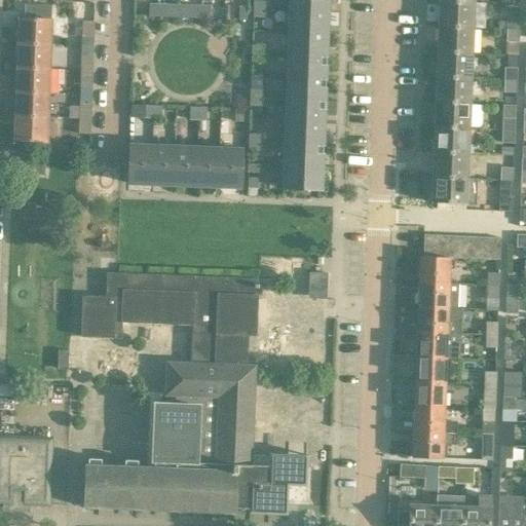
[(288,0),(288,10),(328,11),(328,0),(288,0)]
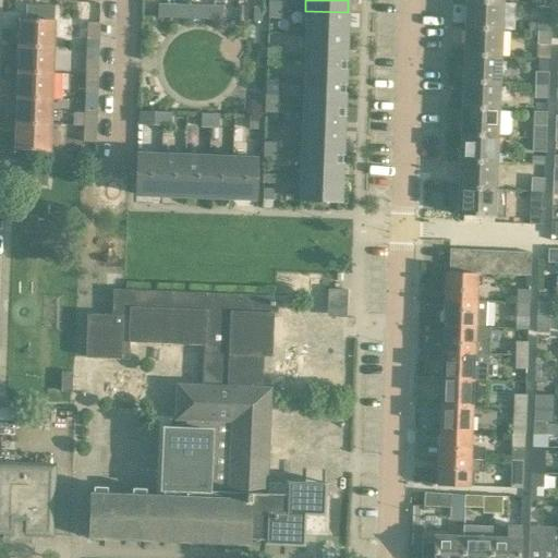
[(269,1),(268,10),(282,10),(282,1),(269,1)]
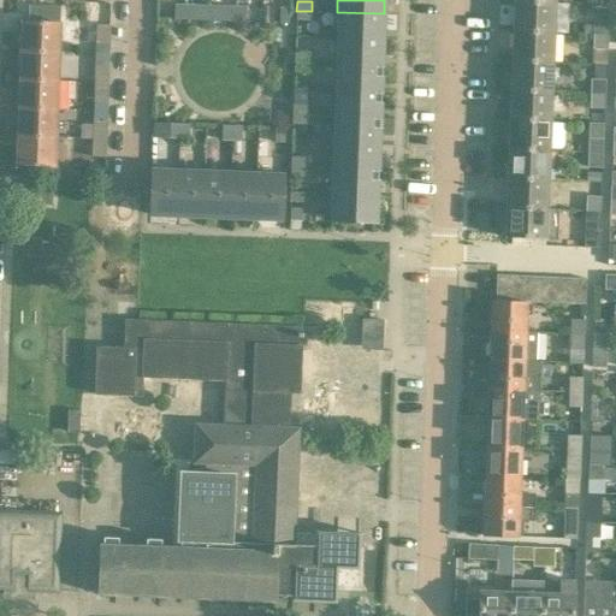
[(514,1),(513,30),(554,33),(555,4),(514,1)]
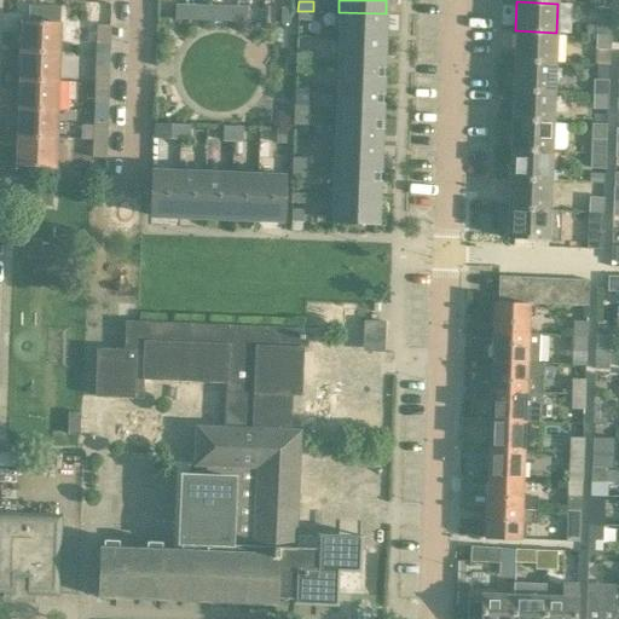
[(175,5),(174,19),(185,19),(185,5),(175,5)]
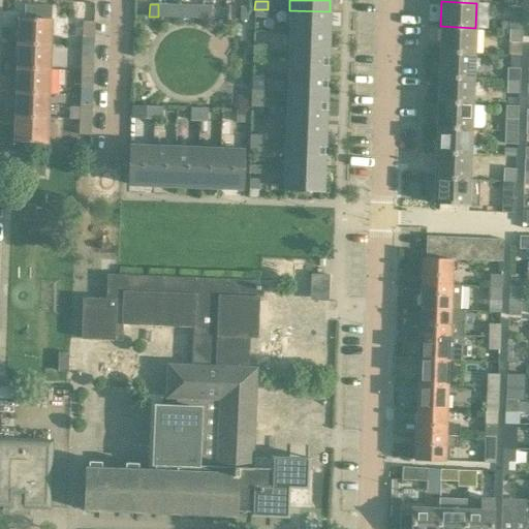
[(158,4),(158,17),(165,18),(166,4),(158,4)]
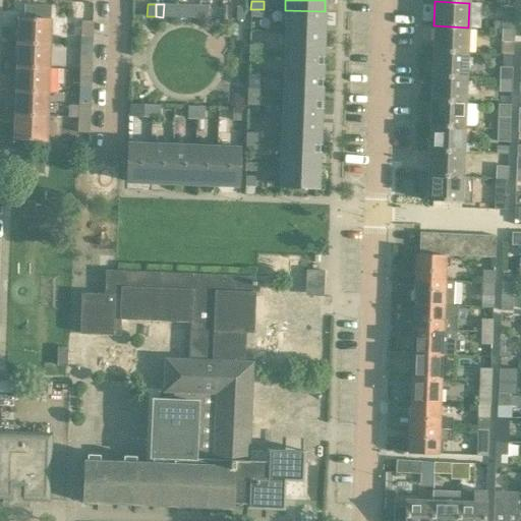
[(191,5),(191,18),(199,18),(199,5),(191,5)]
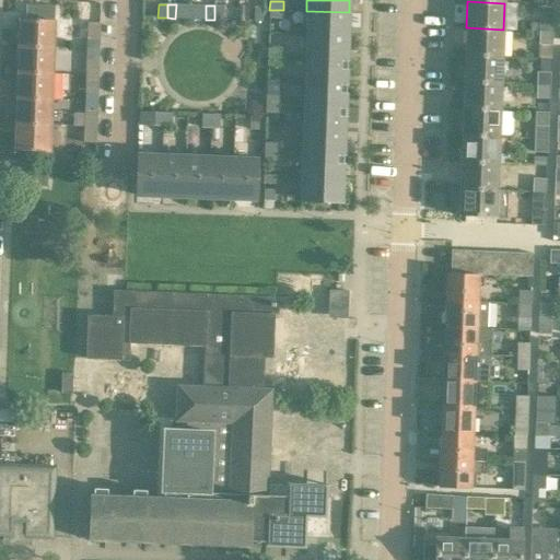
[(214,6),(214,20),(223,20),(223,6),(214,6)]
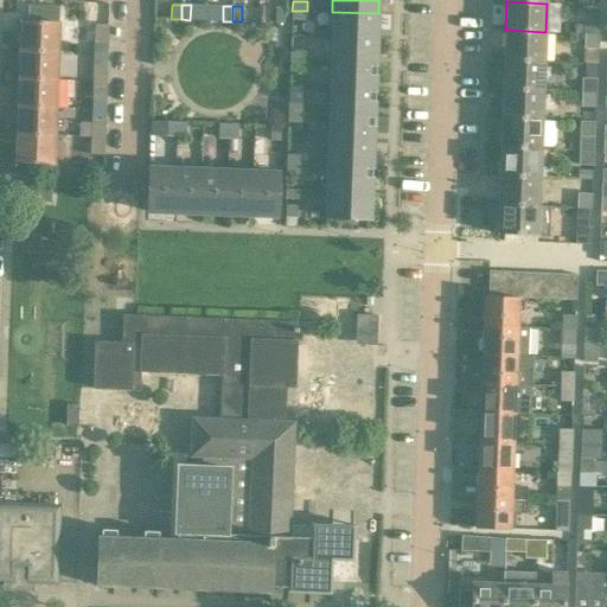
[(292,11),(292,20),(306,20),(307,11),(292,11)]
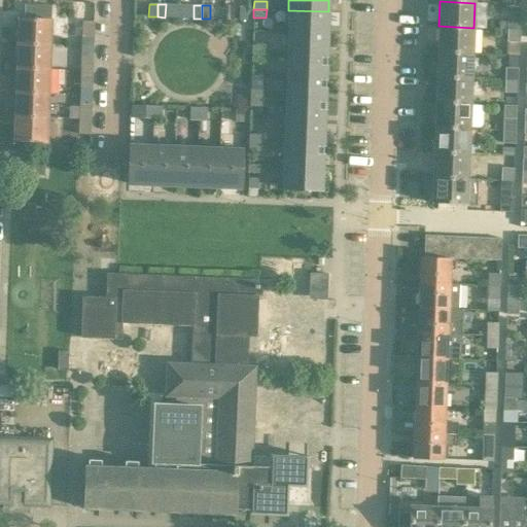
[(288,10),(287,32),(327,34),(328,11),(288,10)]
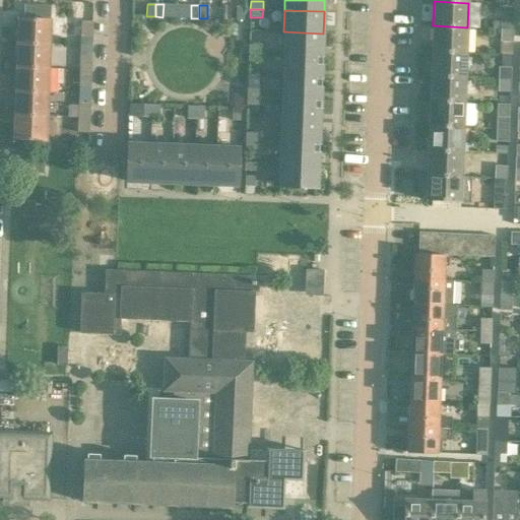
[(501,17),(501,29),(513,30),(513,18),(501,17)]
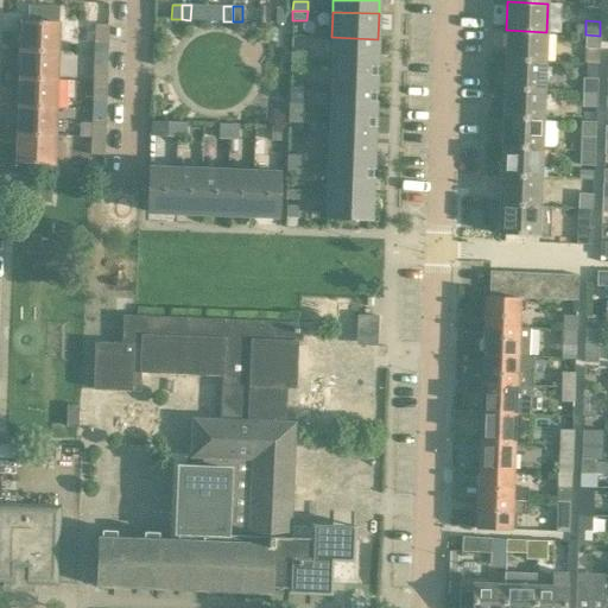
[(21,23),(20,52),(57,54),(58,24),(21,23)]
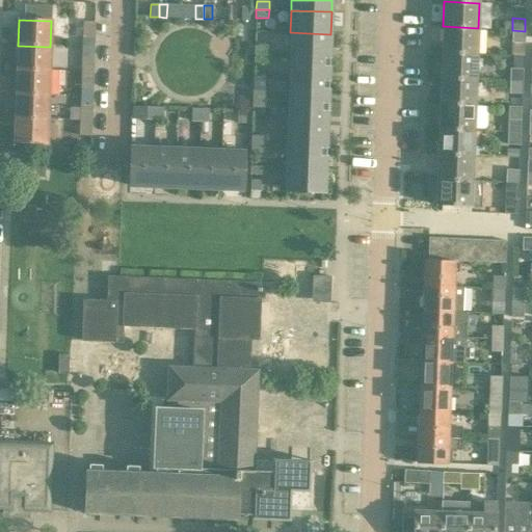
[(82,23),(82,37),(94,38),(95,23),(82,23)]
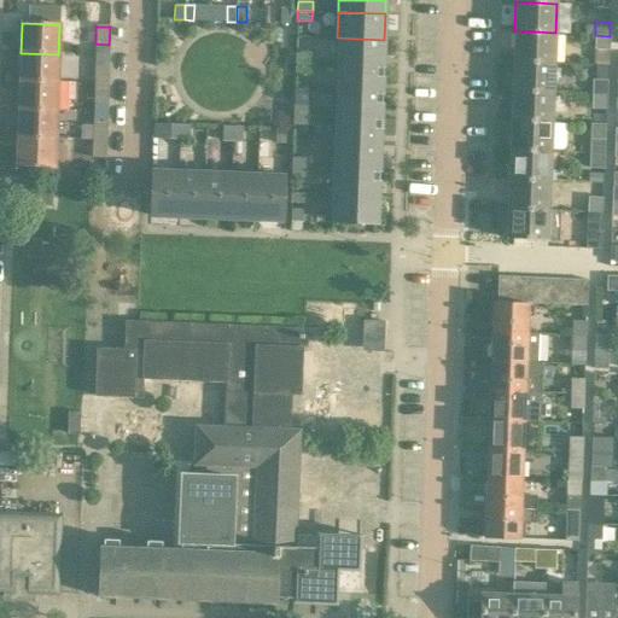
[(514,30),(513,62),(554,63),(555,33),(514,30)]
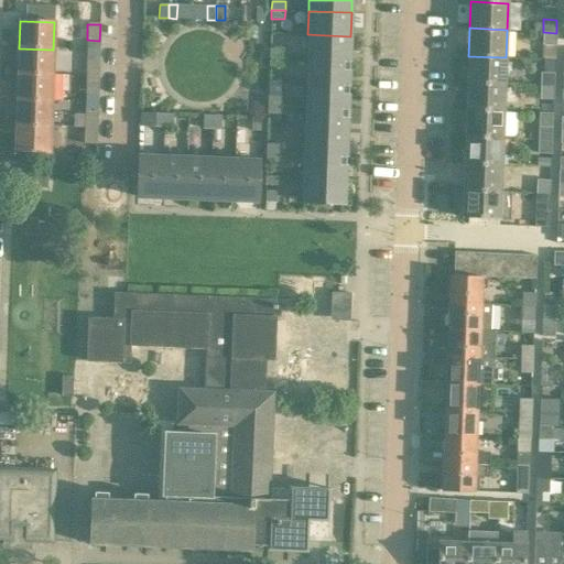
[(542,45),(554,45),(555,45),(556,33),(543,32),(542,45)]
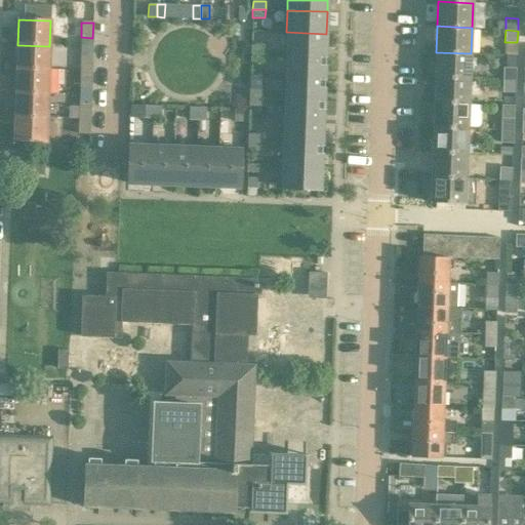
[(286,32),(285,54),(325,56),(326,34),(286,32)]
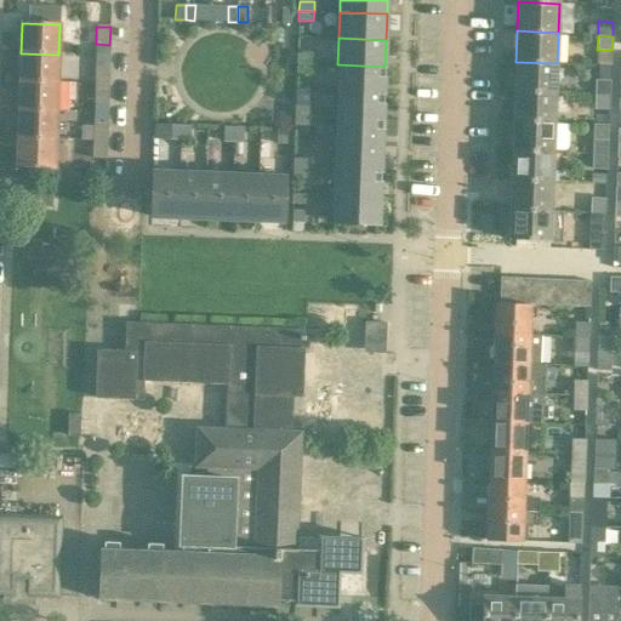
[(21,53),(20,81),(57,83),(58,55),(21,53)]
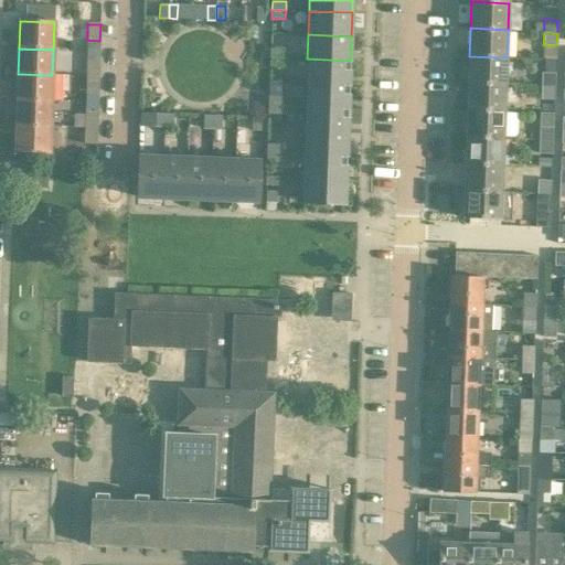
[(270,49),(270,57),(284,59),(285,50),(270,49)]
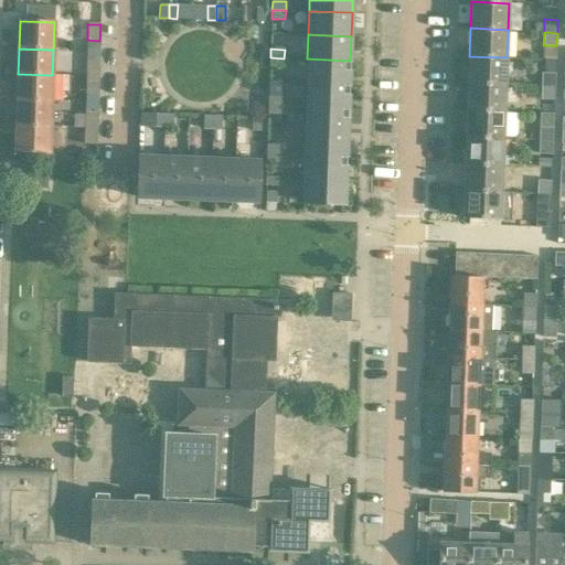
[(469,56),(468,83),(505,85),(507,57),(469,56)]
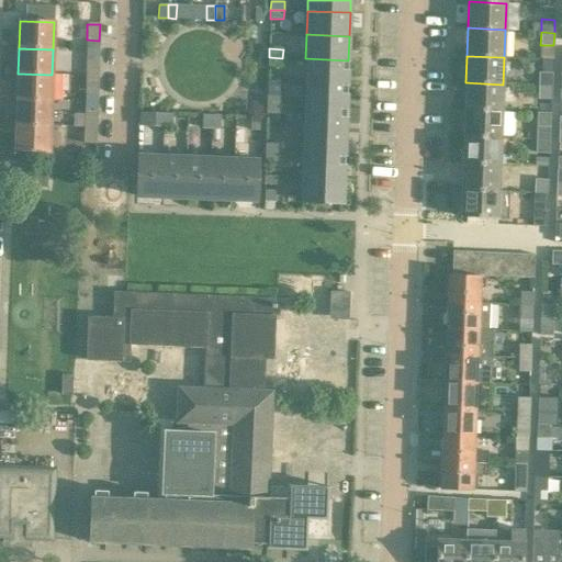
[(269,57),(268,66),(282,67),(282,58),(269,57)]
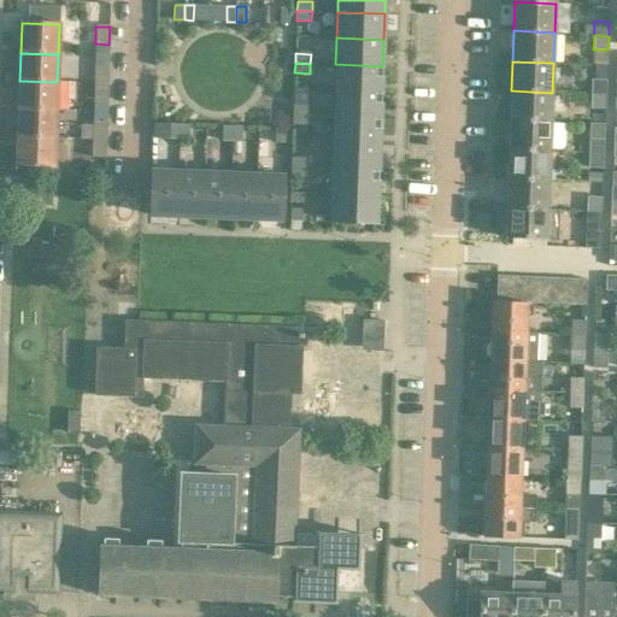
[(335,64),(335,90),(382,92),(382,66),(335,64)]
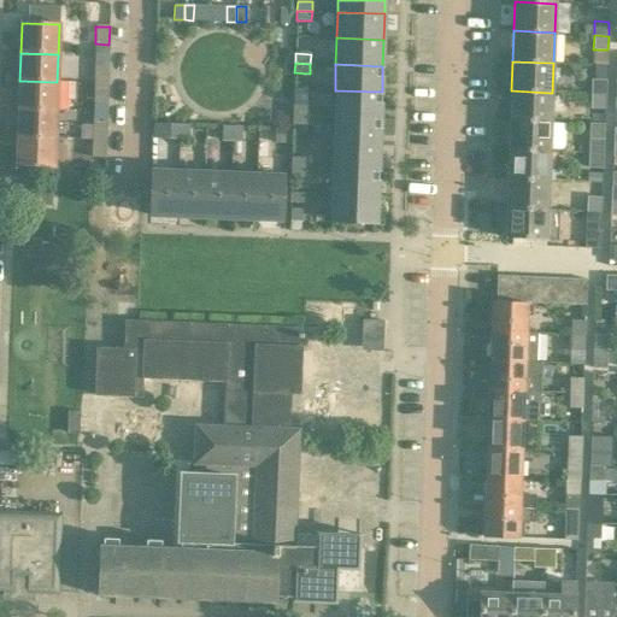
[(94,65),(94,83),(107,83),(109,66),(107,66),(94,65)]
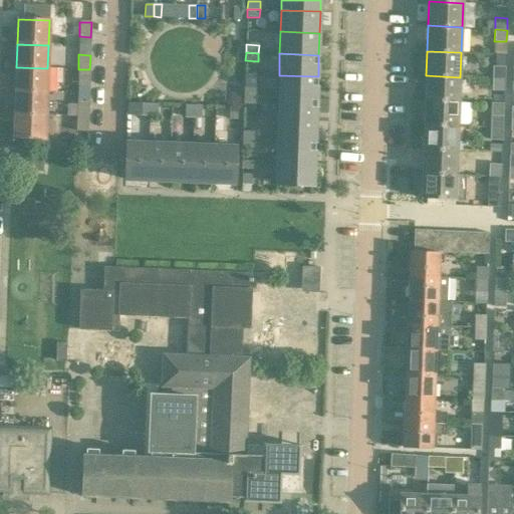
[(492,66),(492,78),(504,79),(505,66),(492,66)]
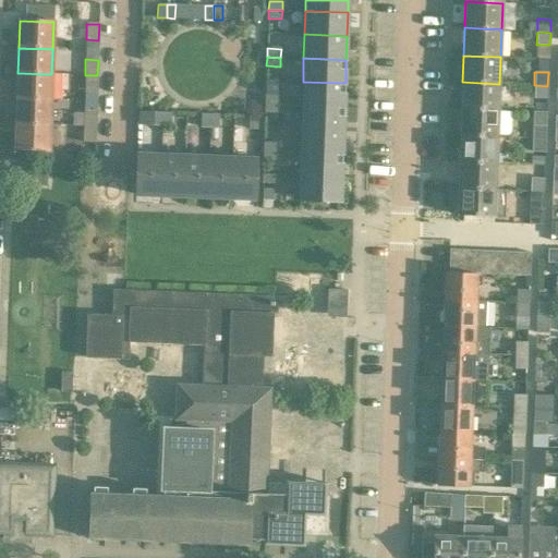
[(17,73),(16,99),(51,100),(51,74),(17,73)]
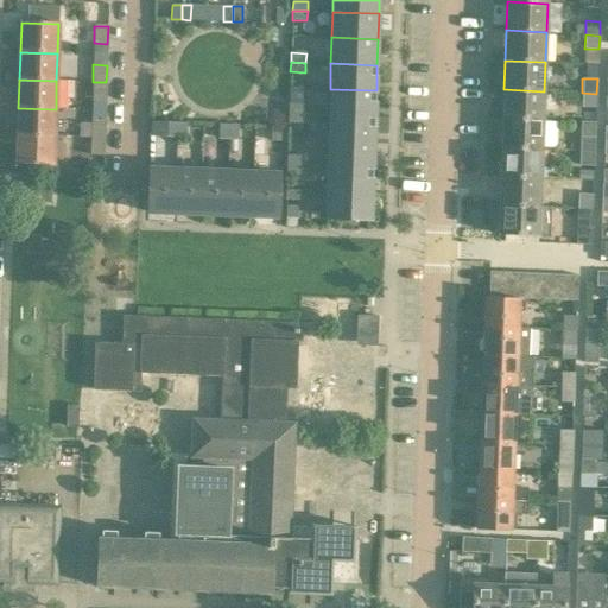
[(92,100),(105,101),(106,101),(106,82),(93,82),(92,100)]
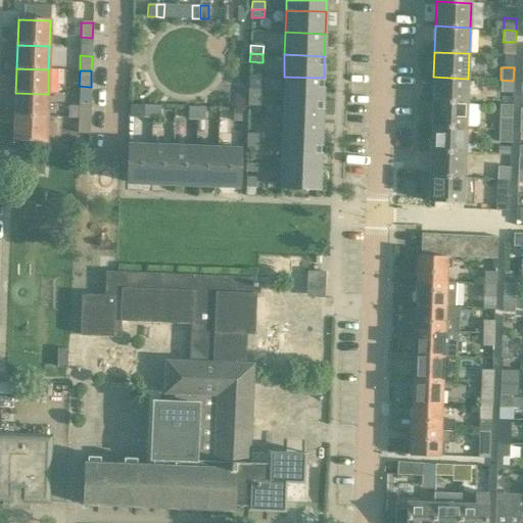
[(284,77),(283,99),(323,100),(324,78),(284,77)]
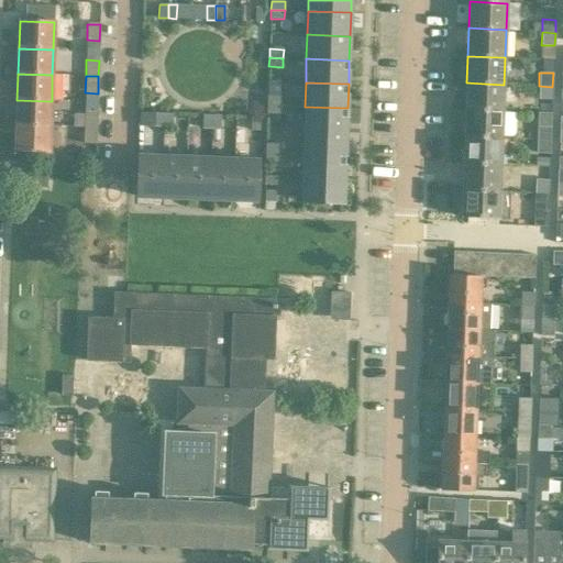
[(466,83),(465,109),(503,111),(504,85),(466,83)]
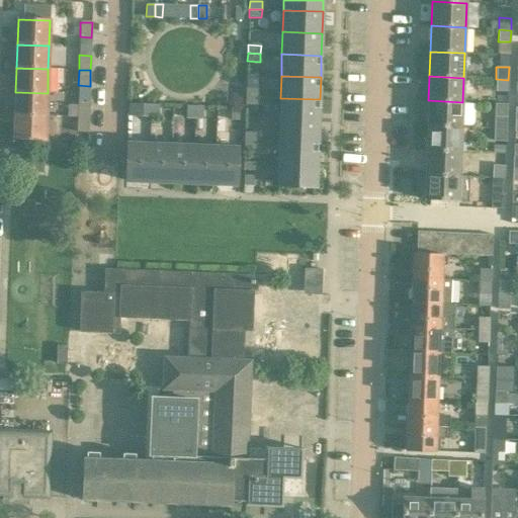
[(496,92),(507,92),(508,92),(508,80),(496,79),(496,92)]
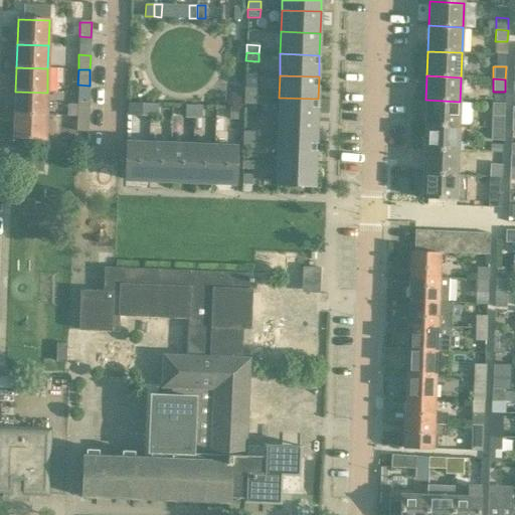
[(244,88),(244,96),(256,97),(258,89),(244,88)]
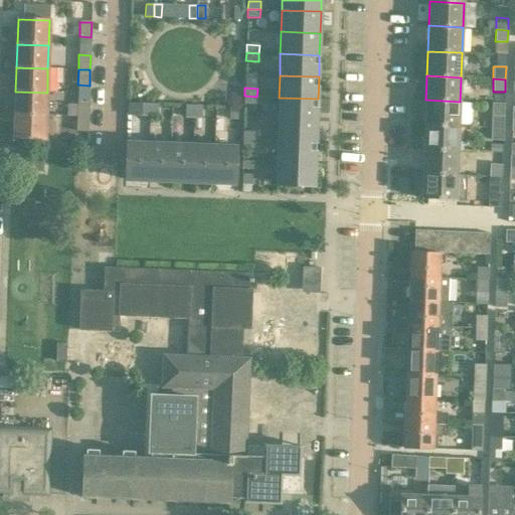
[(15,92),(14,115),(46,117),(47,93),(15,92)]
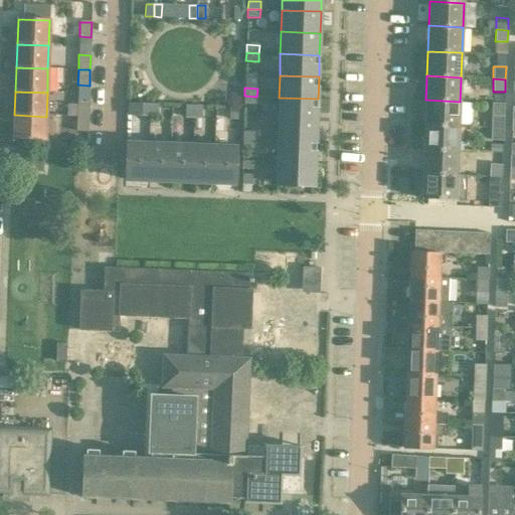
[(244,96),(244,104),(256,105),(256,97),(244,96)]
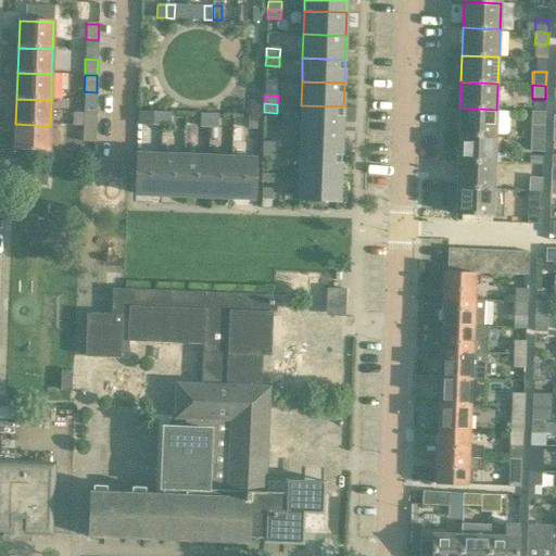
[(301,105),(300,128),(342,130),(343,106),(301,105)]
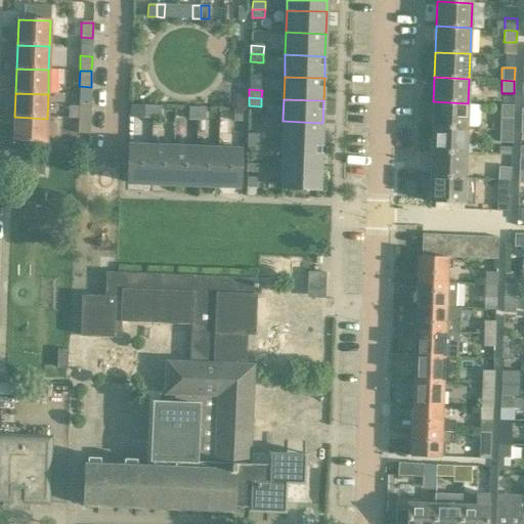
[(433,101),(432,126),(467,128),(468,103),(433,101)]
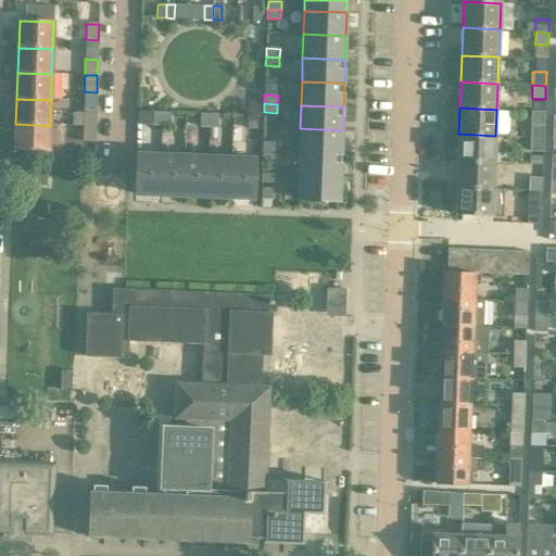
[(83,110),(83,125),(95,126),(96,126),(96,110),(95,110),(83,110)]
